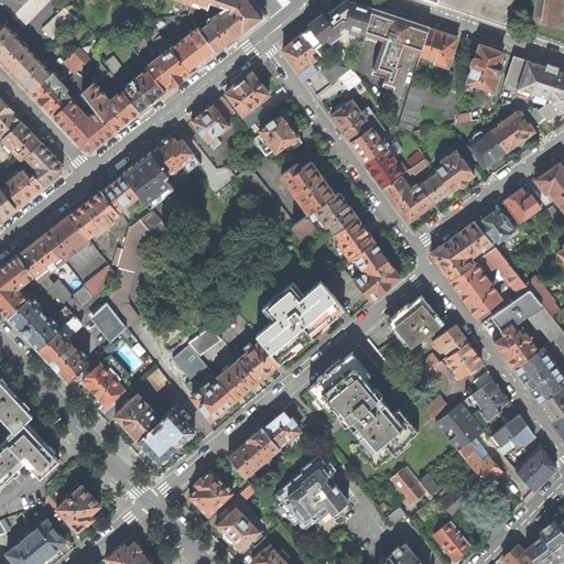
[(0,0),(0,1),(13,15),(23,4),(18,0),(0,0)]
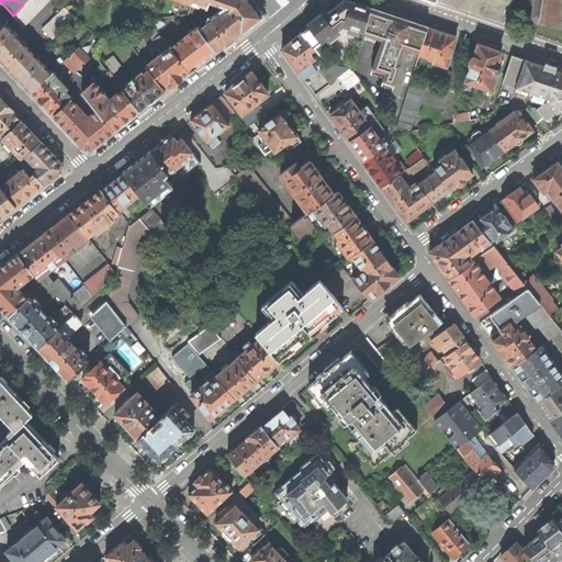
[(23,27),(48,0),(27,0),(23,4),(13,15),(12,17),(23,27)]
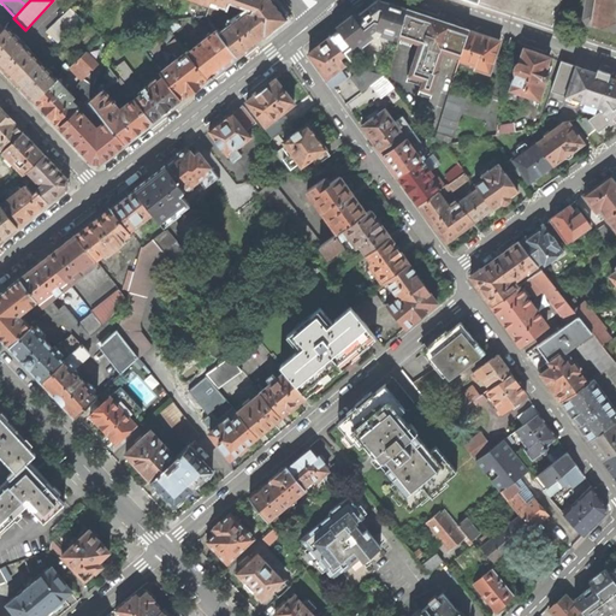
[(244,15),(219,34),(236,55),(260,37),(285,18),(271,0),(255,0),(253,7),(252,12),(247,16),(244,15)]
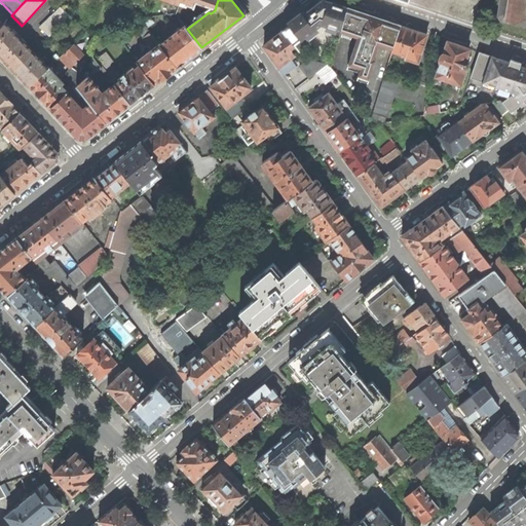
[(294,22),(283,31),(295,46),(300,53),(311,44),(305,36),(310,32),(318,26),(321,24),(337,29),(341,30),(347,7),(332,2),(328,5),(323,0),(322,0),(311,8),(304,13),(299,19),(294,22)]
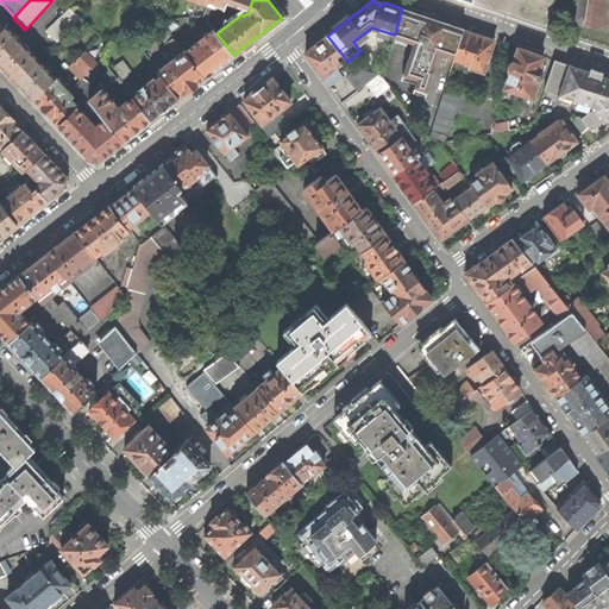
[(470,0),(471,0),(546,25),(554,0),(470,0)]
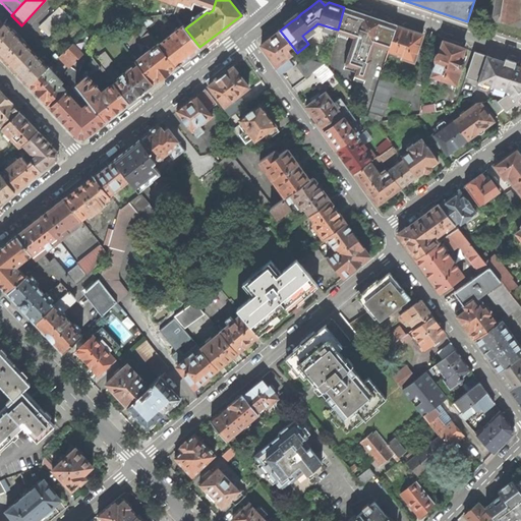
[(520,0),(496,0),(494,12),(495,14),(495,15),(497,17),(498,18),(499,18),(520,21),(520,0)]
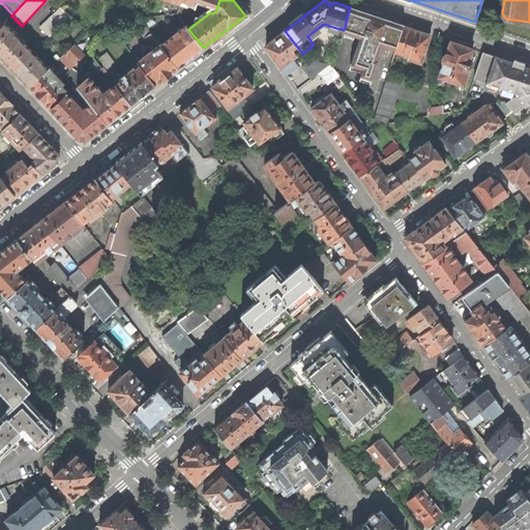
[(50,37),(71,17),(61,7),(40,27),(50,37)]
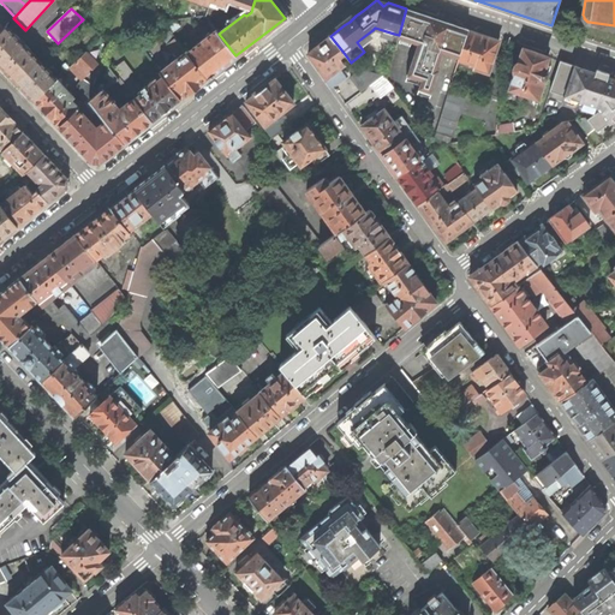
[(406,9),(399,35),(398,37),(418,43),(417,47),(407,75),(422,79),(419,88),(431,93),(439,70),(437,69),(442,52),(451,54),(459,58),(469,30),(459,27),(440,21),(406,9)]
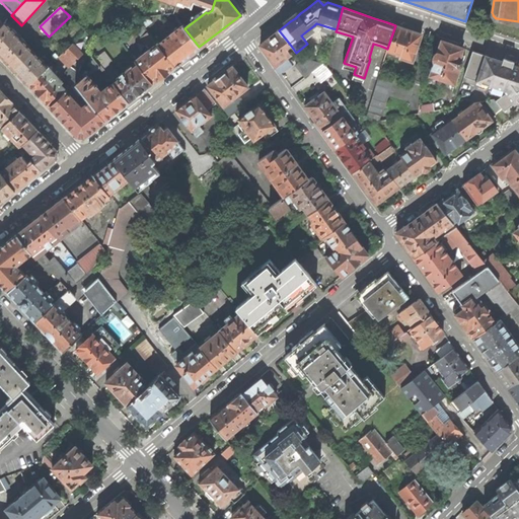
[(152,21),(149,17),(138,18),(144,27),(152,21)]
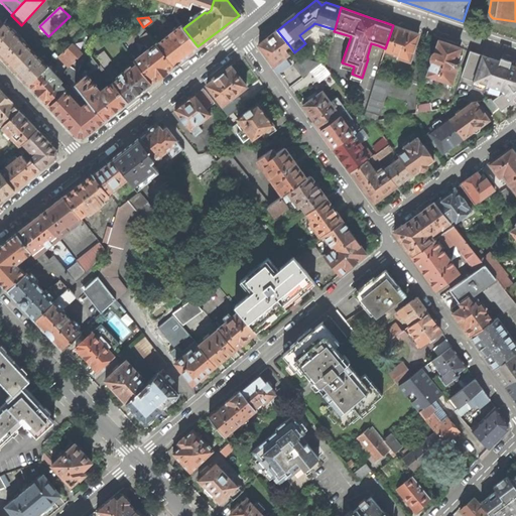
[(0,52),(1,54),(14,69),(32,50),(5,21),(3,23),(0,26),(0,52)]
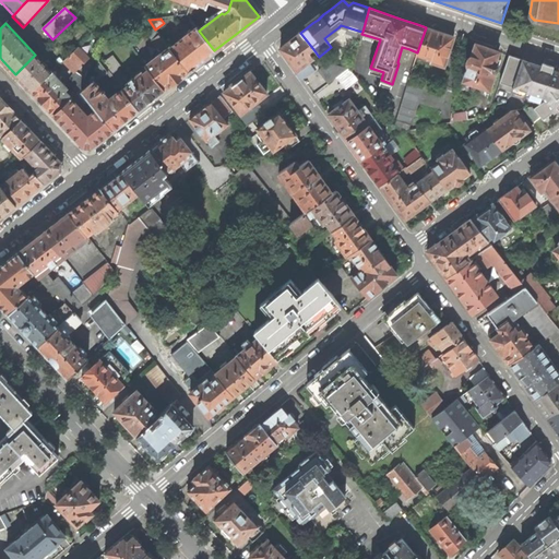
[(199,31),(197,27),(169,47),(188,71),(201,61),(214,50),(199,31)]
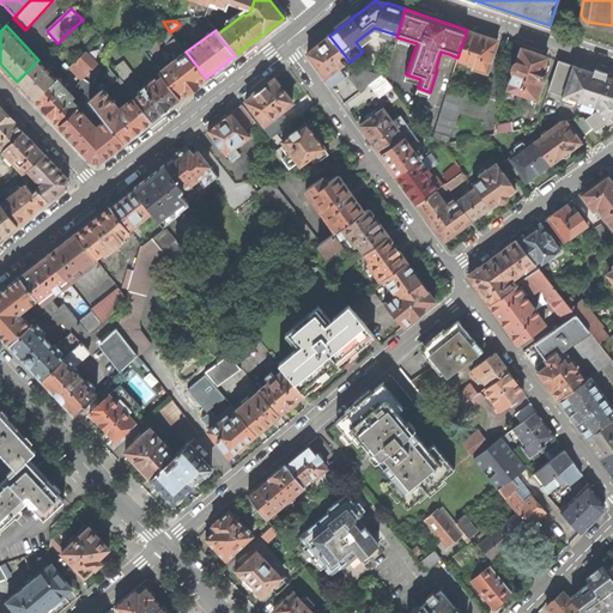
[(457,58),(457,59),(473,65),(472,67),(487,73),(497,40),(480,35),(467,30),(457,58)]
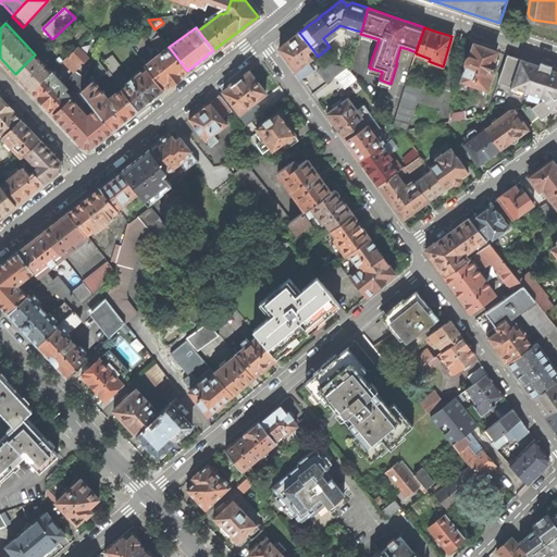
[(312,49),(299,33),(280,48),(287,59),(295,70),(294,71),(300,78),(313,69),(308,61),(312,58),(308,52),(312,49)]
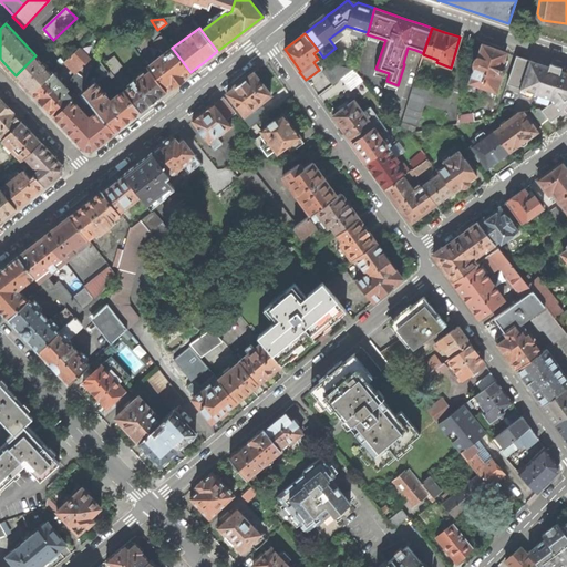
[(161,35),(153,41),(156,47),(158,45),(164,53),(171,48),(161,35)]
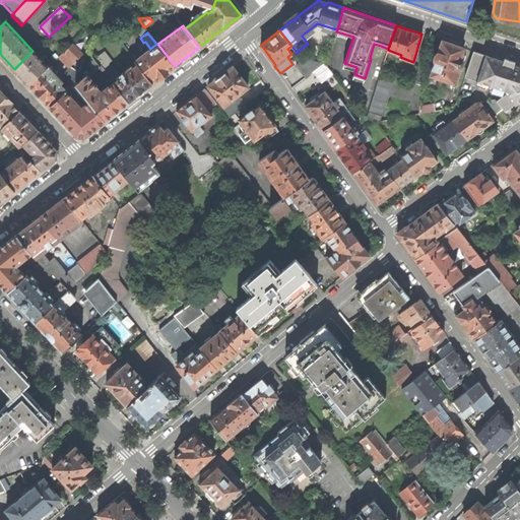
[(453,45),(442,41),(438,52),(435,54),(433,58),(434,62),(435,63),(431,75),(455,83),(460,67),(462,67),(464,60),(460,58),(463,48),(453,45)]
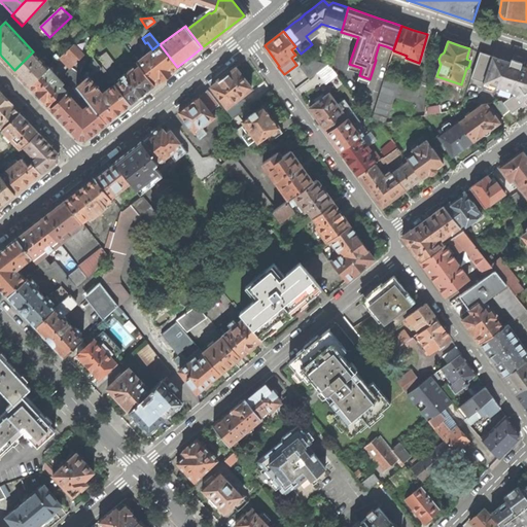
[(167,75),(177,67),(160,44),(160,43),(159,44),(152,49),(137,61),(140,65),(155,84),(167,75)]
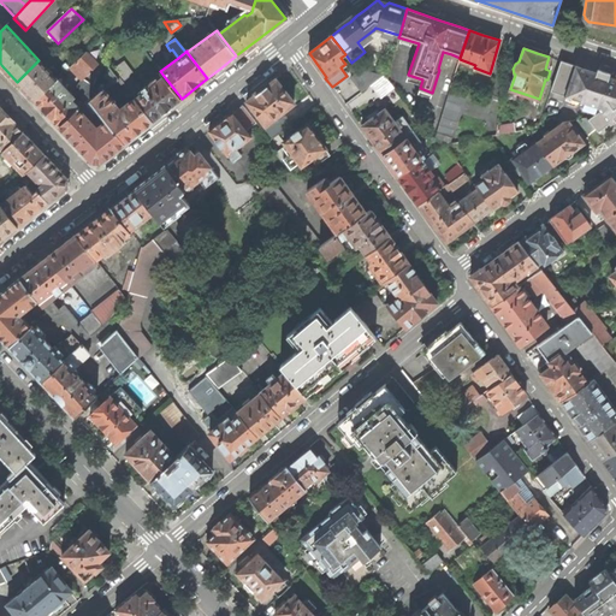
[(82,81),(99,64),(86,52),(69,67),(82,81)]
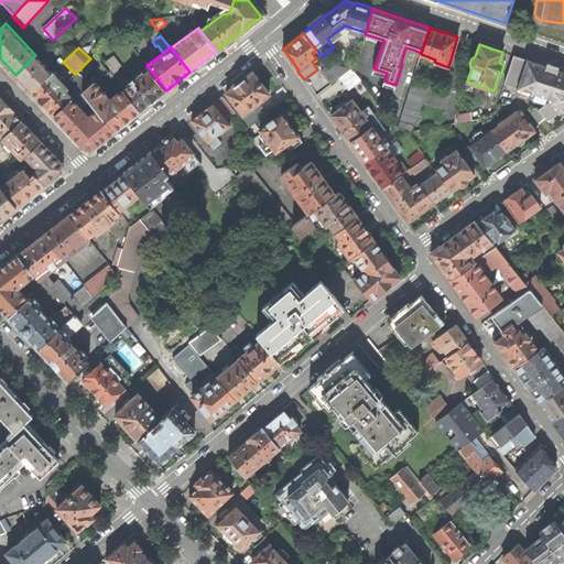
[(23,83),(32,91),(50,75),(52,73),(35,55),(15,75),(23,83)]
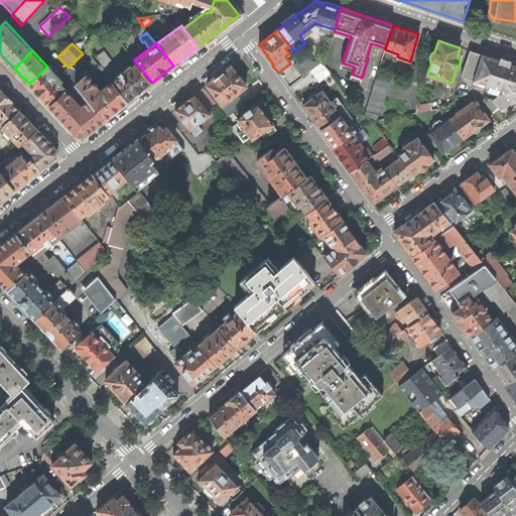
[(482,55),(470,50),(462,76),(474,81),(501,90),(503,93),(493,101),(499,109),(501,111),(511,104),(515,100),(515,66),(515,67),(510,65),(511,61),(500,57),(499,60),(488,57),(482,55)]
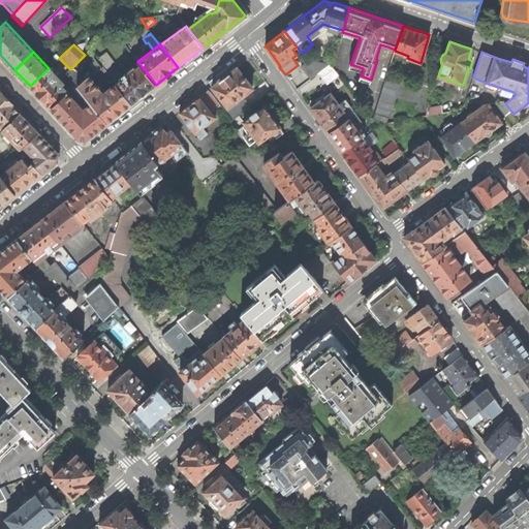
[(106,53),(98,59),(105,69),(104,69),(109,74),(111,78),(116,72),(111,65),(115,63),(106,53)]
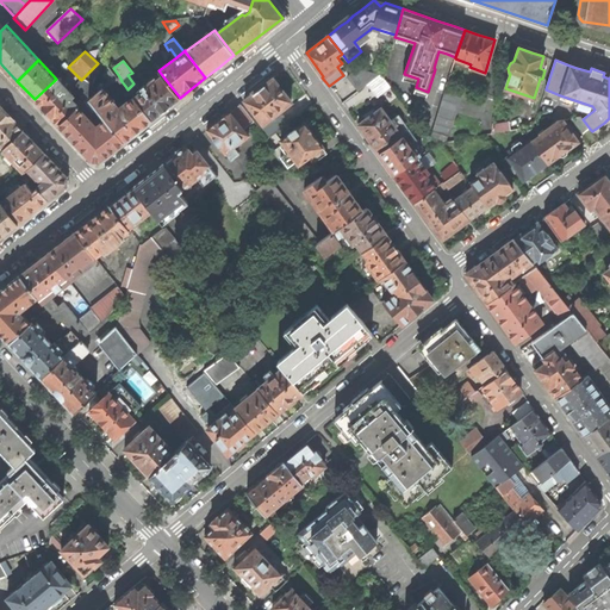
[(119,91),(125,86),(120,80),(112,68),(105,73),(119,91)]
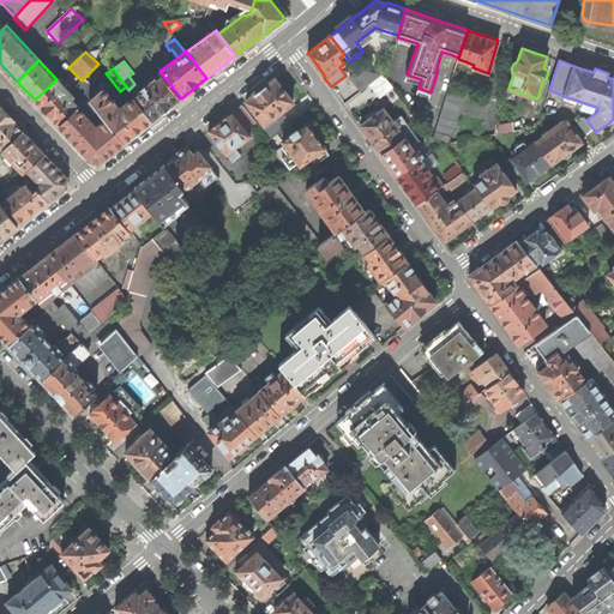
[(361,91),(369,85),(383,74),(361,68),(350,77),(361,91)]
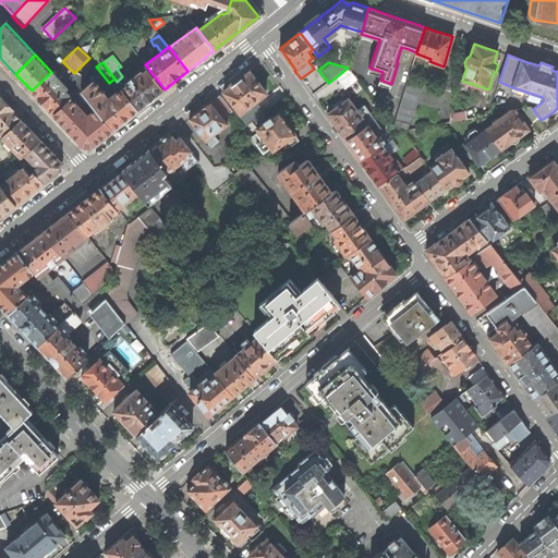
[(346,88),(356,79),(351,72),(348,68),(336,77),(346,88)]
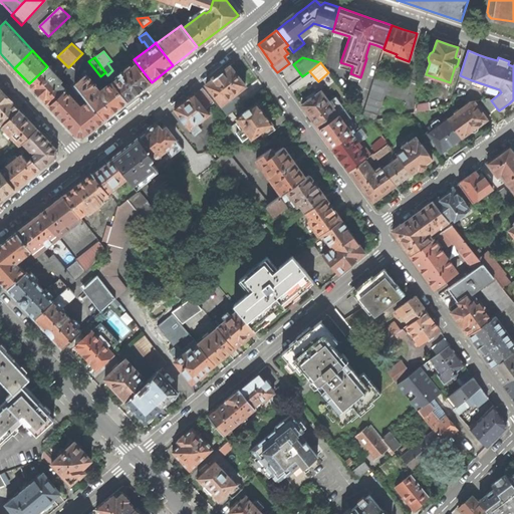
[(117,78),(112,82),(127,100),(141,91),(152,82),(137,63),(132,67),(130,65),(124,69),(125,71),(122,74),(121,72),(116,76),(117,78)]
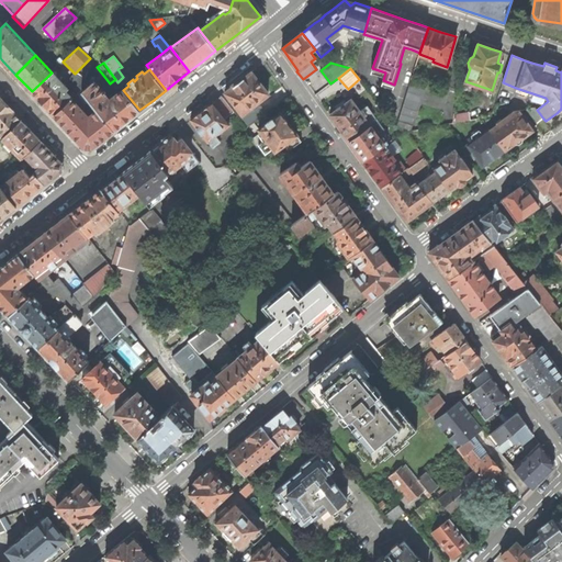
[(242,114),(268,93),(254,75),(248,74),(237,82),(225,92),(242,114)]
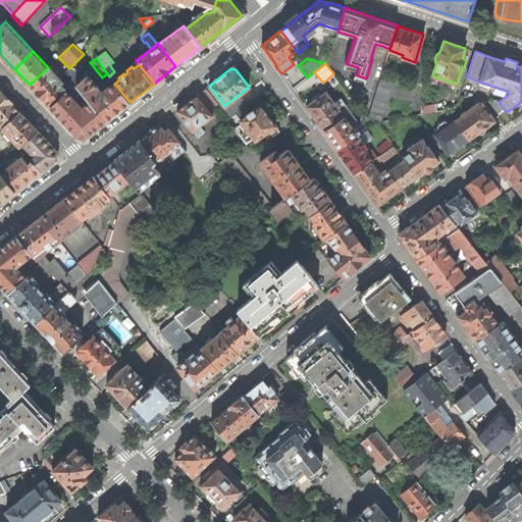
[(40,96),(50,107),(66,92),(67,92),(57,82),(61,77),(56,72),(52,75),(46,69),(30,85),(40,96)]
